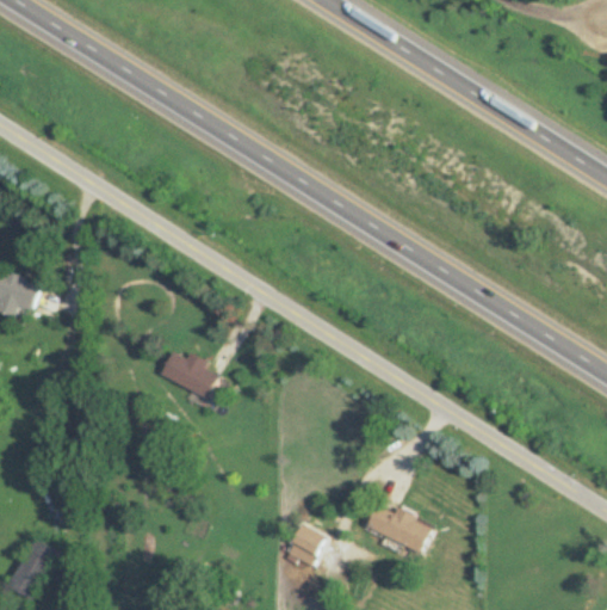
[(0,313),(14,316),(18,305),(33,309),(41,281),(0,270),(0,313)]
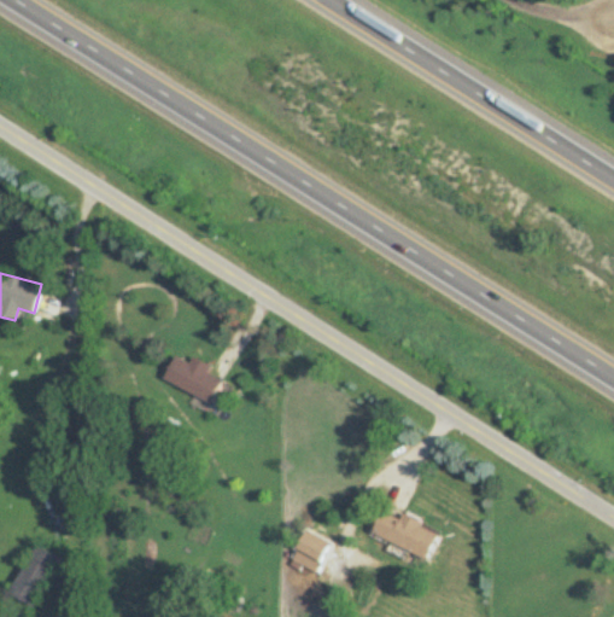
[(162,377),(209,402),(221,379),(174,355),(162,377)]
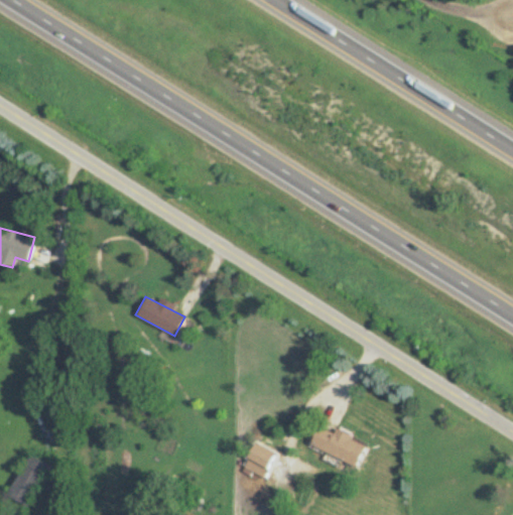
[(318,422),(308,443),(355,466),(365,444),(318,422)]
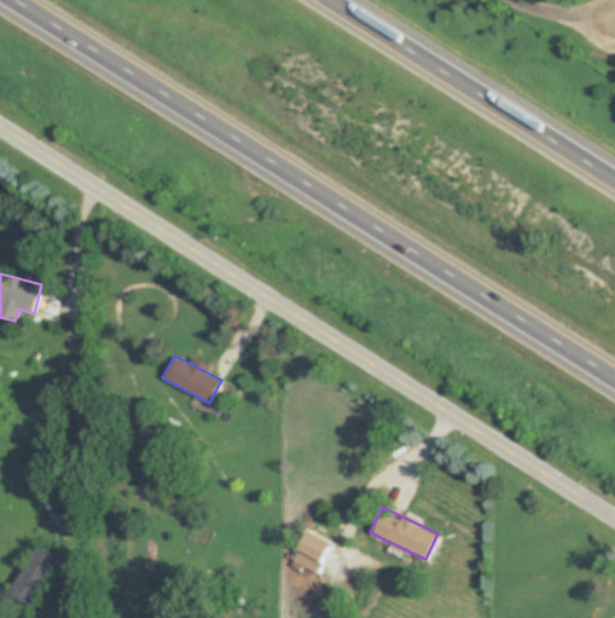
[(328,547),(302,533),(290,560),(315,572),(328,547)]
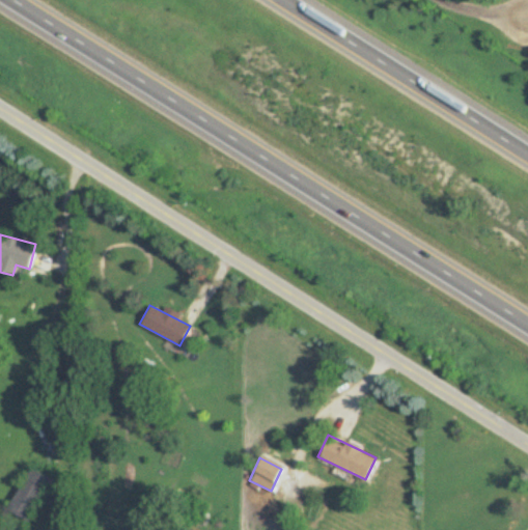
[(51,479),(28,467),(5,508),(28,520),(51,479)]
